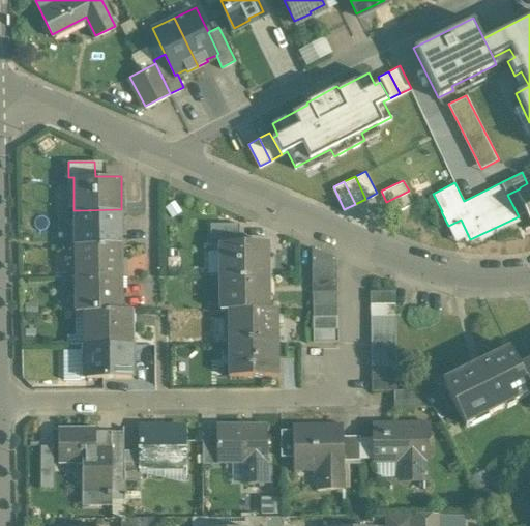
[(529,181),(527,183),(520,187),(520,188),(529,208),(529,181)]
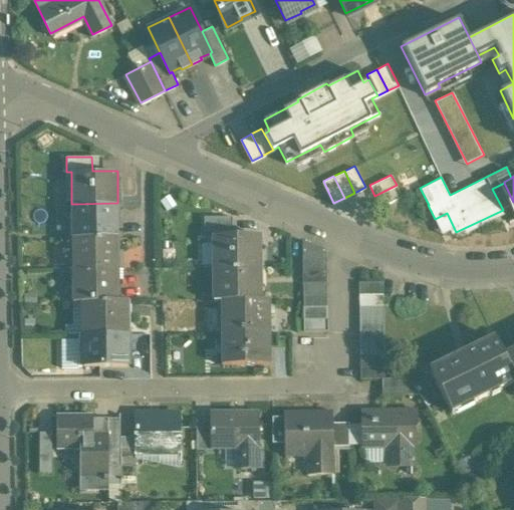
[(504,183),(492,189),(502,208),(513,202),(504,183)]
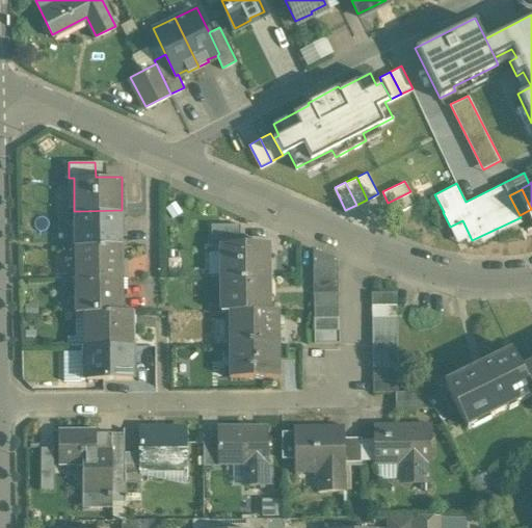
[(394,214),(416,203),(410,191),(388,203),(394,214)]
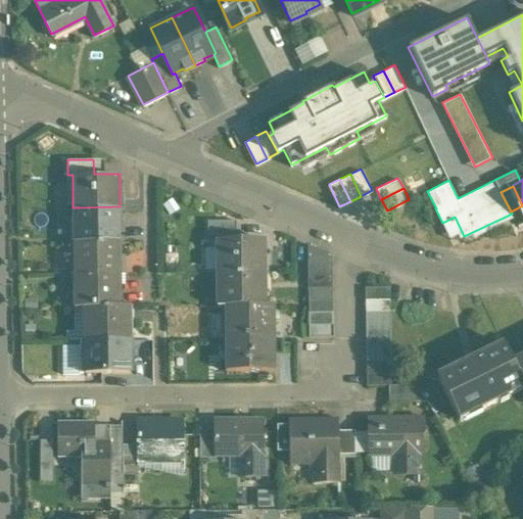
[(121,239),(120,206),(79,207),(79,240),(120,239),(121,239)]
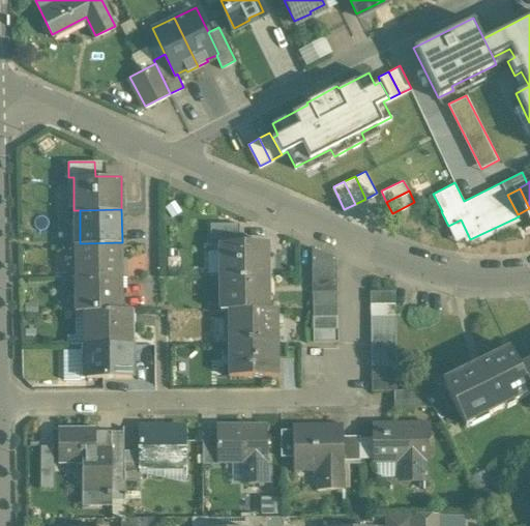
[(239,241),(238,222),(210,222),(210,236),(221,236),(221,241),(239,241)]
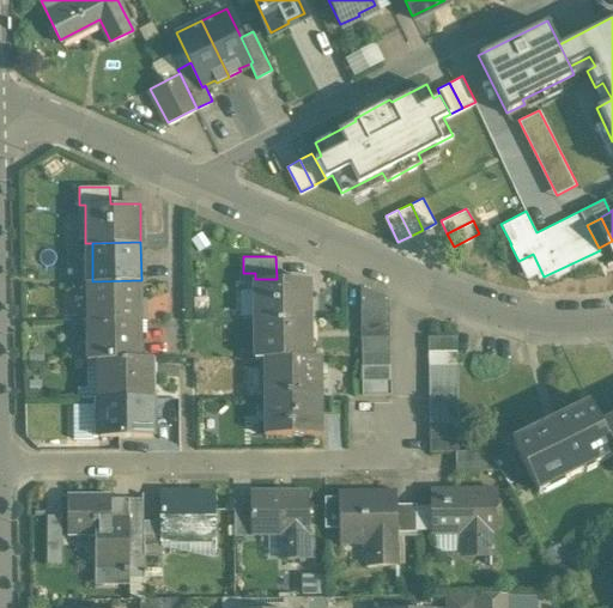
[(308,317),(308,278),(277,279),(255,279),(255,316),(308,317)]
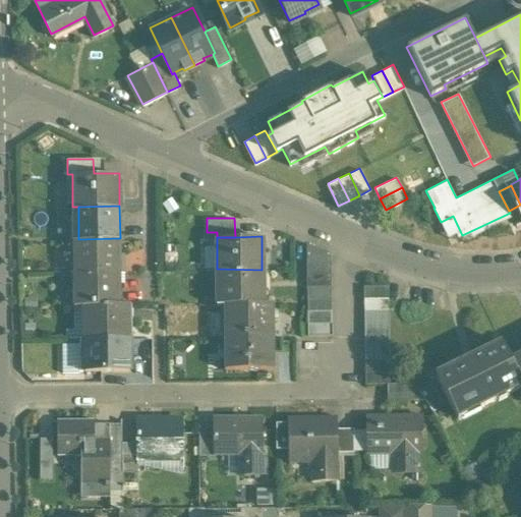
[(119,271),(119,238),(78,239),(74,239),(75,272),(119,271)]
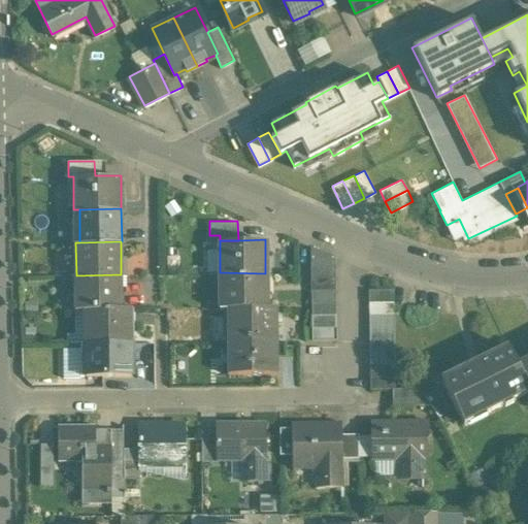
[(335,263),(310,264),(310,276),(335,275),(335,263)]
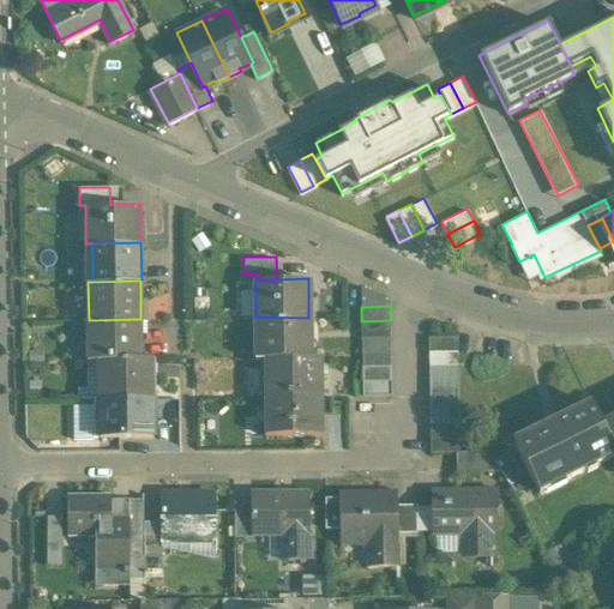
[(309,355),(308,318),(260,318),(262,356),(265,356),(309,355)]
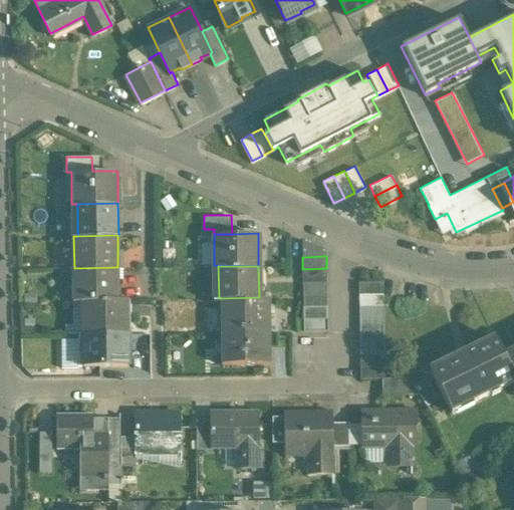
[(118,298),(118,267),(74,268),(72,268),(73,300),(81,300),(86,300),(118,299),(118,298)]
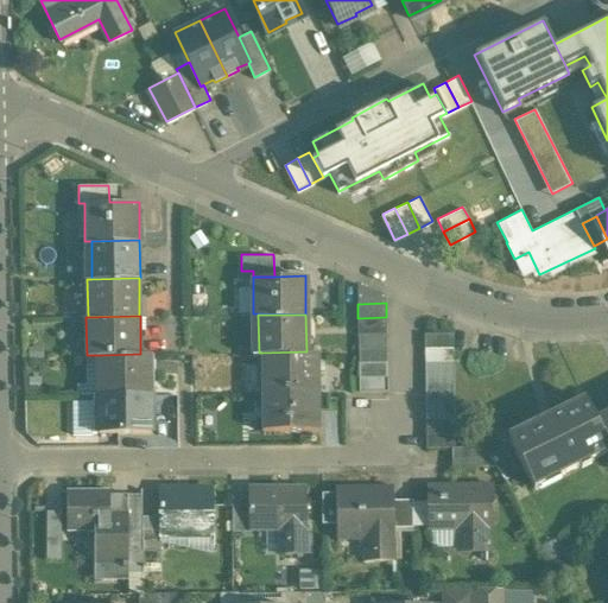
[(386,331),(386,317),(358,318),(358,332),(386,331)]
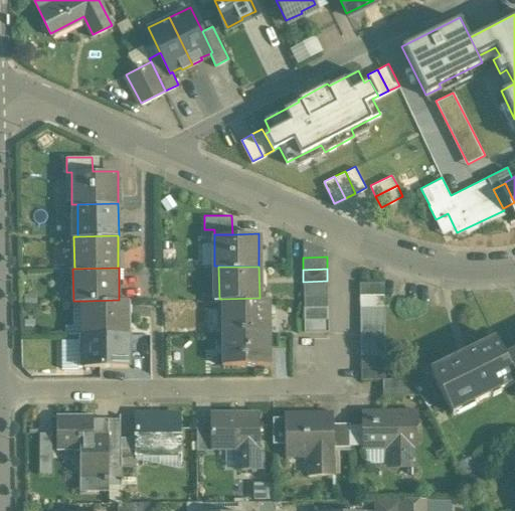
[(328,294),(327,281),(303,282),(304,294),(328,294)]
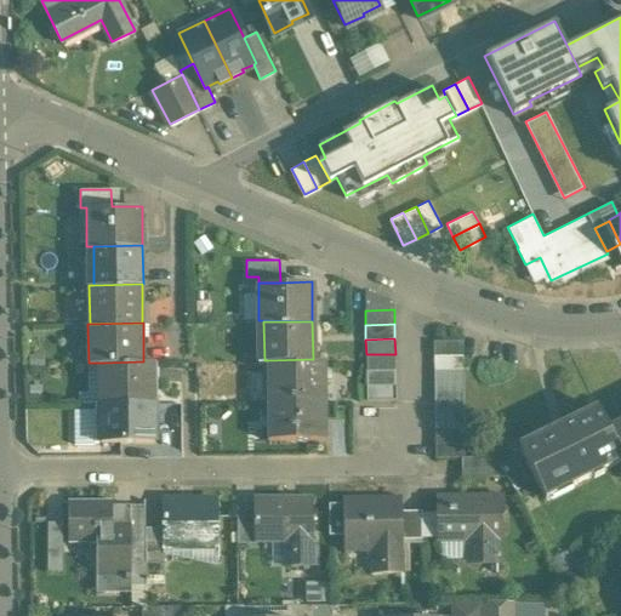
[(462,368),(462,353),(434,353),(434,368),(462,368)]
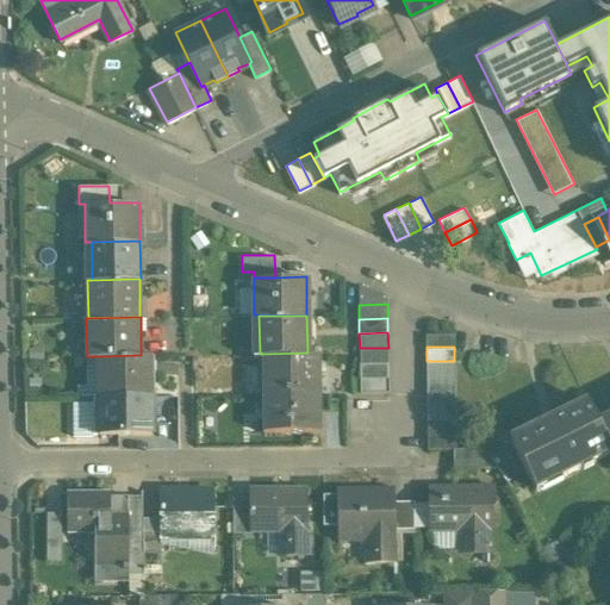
[(388,348),(360,348),(360,362),(388,362),(388,348)]
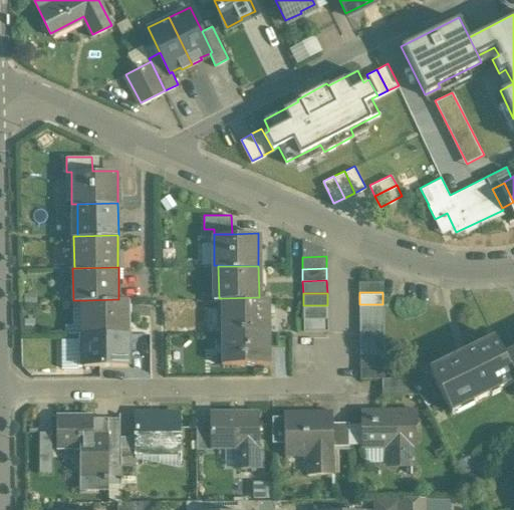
[(268,329),(267,297),(259,297),(222,298),(222,330),(268,329)]
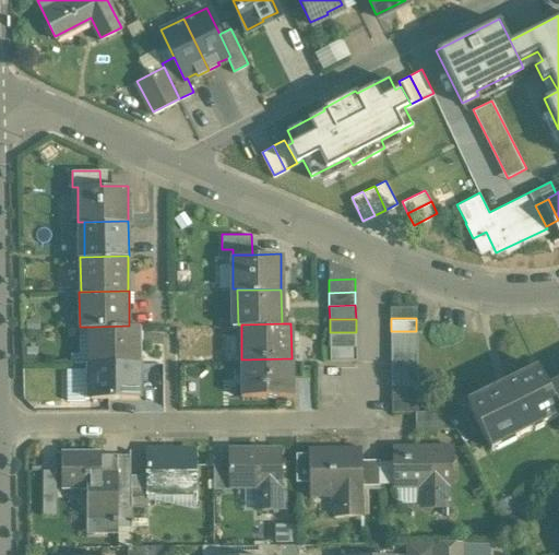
[(129,325),(129,326),(94,327),(88,327),(88,362),(90,362),(138,361),(138,325),(129,325)]
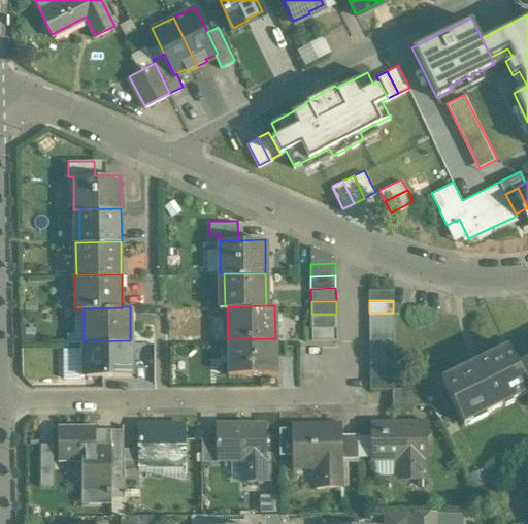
[(394,325),(394,313),(393,313),(369,313),(369,325),(394,325)]
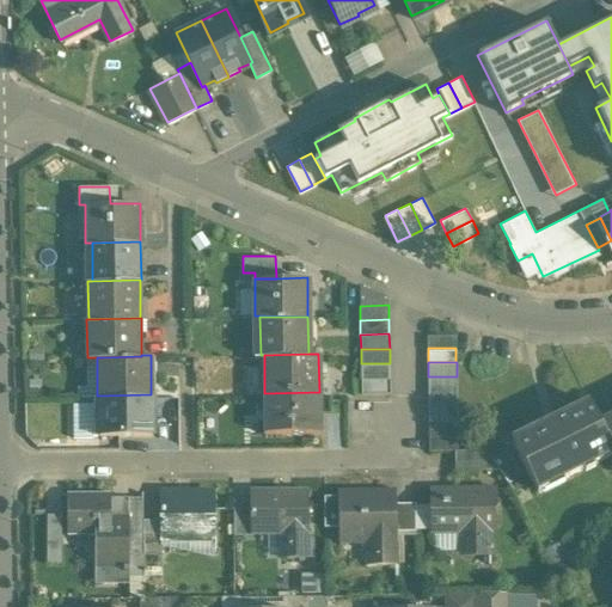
[(390,363),(361,363),(361,378),(390,378),(390,363)]
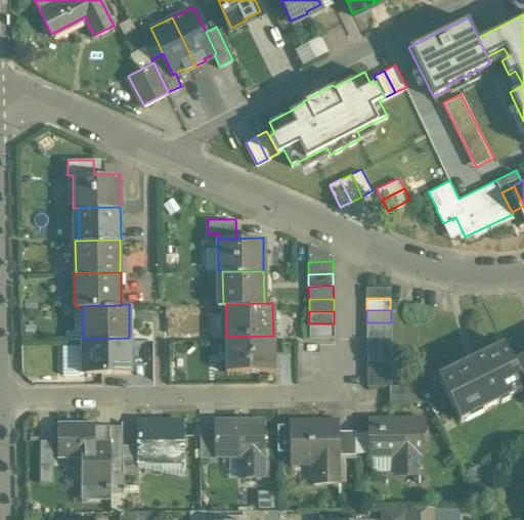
[(391,335),(391,322),(366,322),(366,335),(391,335)]
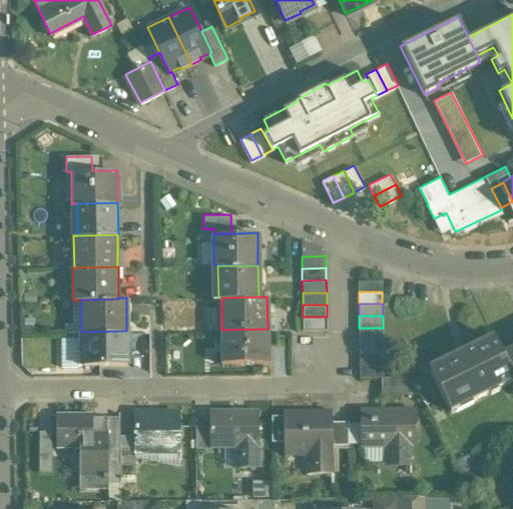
[(327,317),(303,317),(303,329),(327,329),(327,317)]
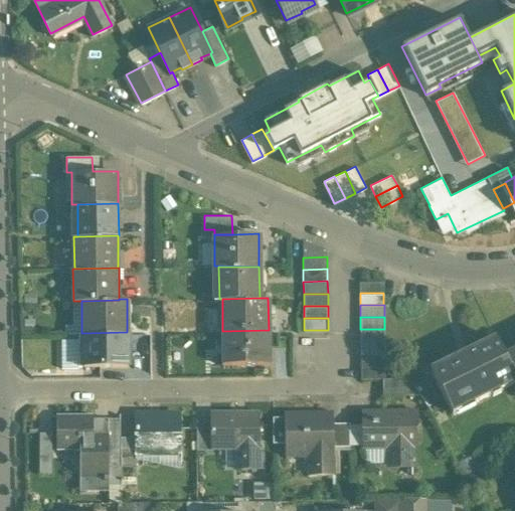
[(384,341),(384,329),(360,329),(360,341),(384,341)]
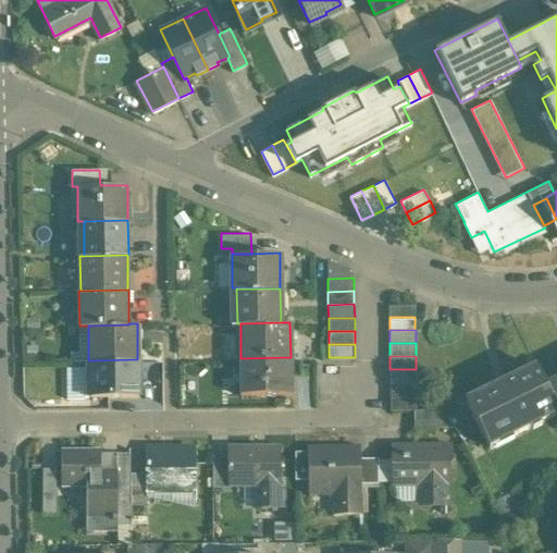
[(291,392),(291,357),(240,358),(239,358),(240,393),(291,392)]
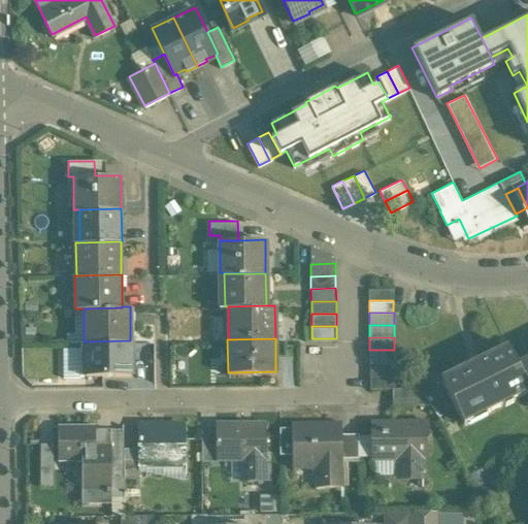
[(131,372),(130,340),(85,341),(85,372),(131,372)]
